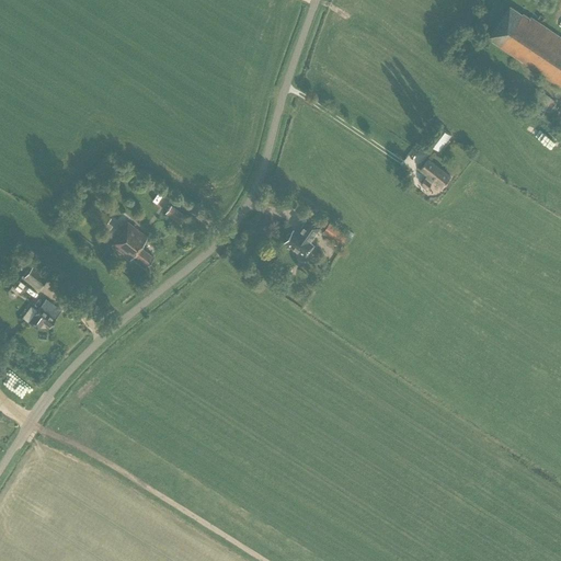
[(560,37),(531,18),(530,19),(524,14),(523,15),(511,7),(489,39),(560,88),(560,86),(560,37)]
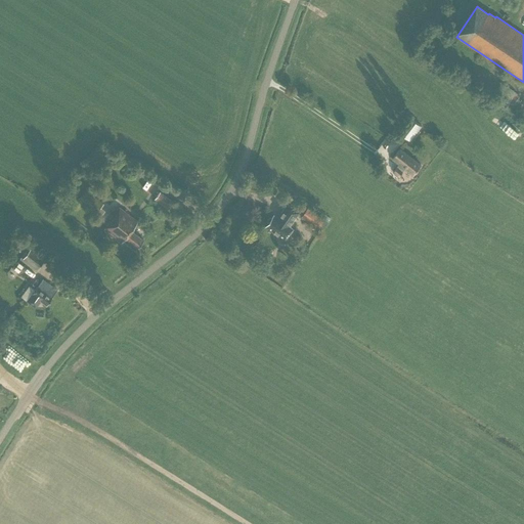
[(523,119),(523,97),(506,85),(494,101),(523,120),(523,119)]
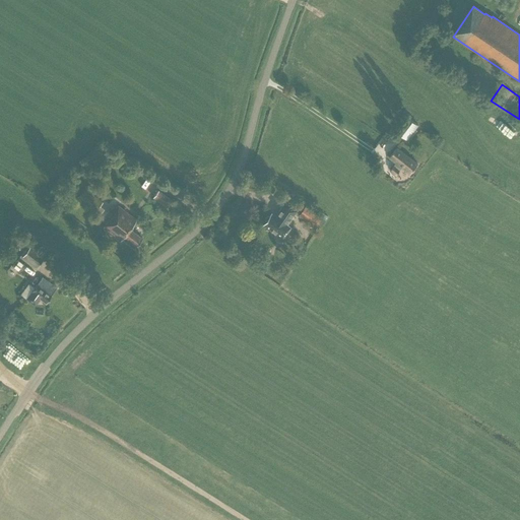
[(408,118),(397,132),(407,140),(418,125),(408,118)]
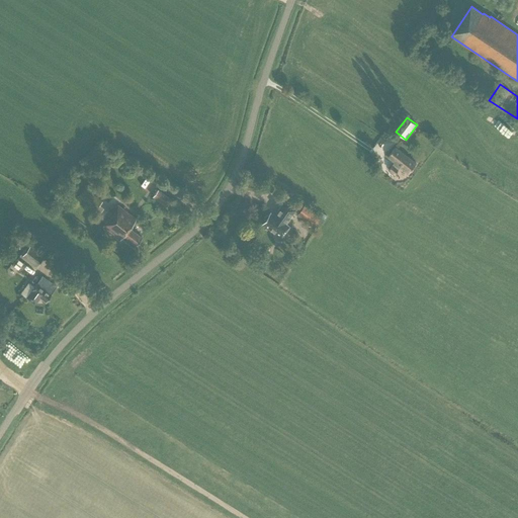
[(396,148),(389,157),(396,162),(390,170),(395,174),(401,167),(410,173),(417,164),(396,148)]
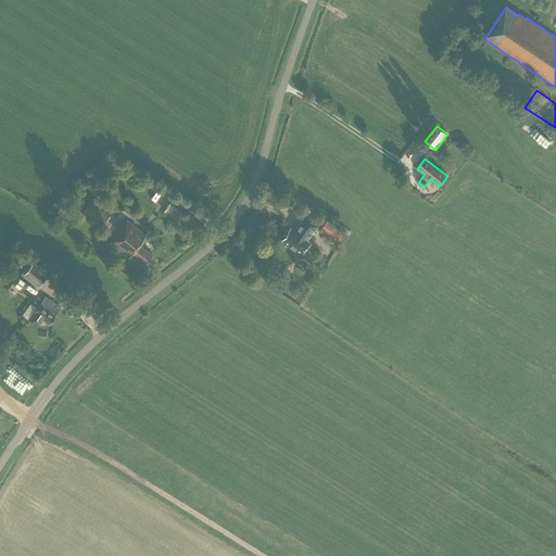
[(411,186),(418,192),(421,187),(414,181),(411,186)]
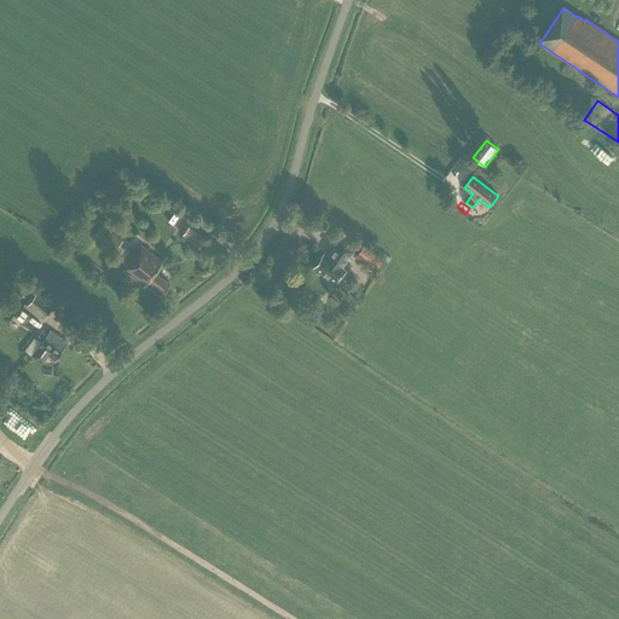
[(120,225),(114,231),(123,238),(128,231),(120,225)]
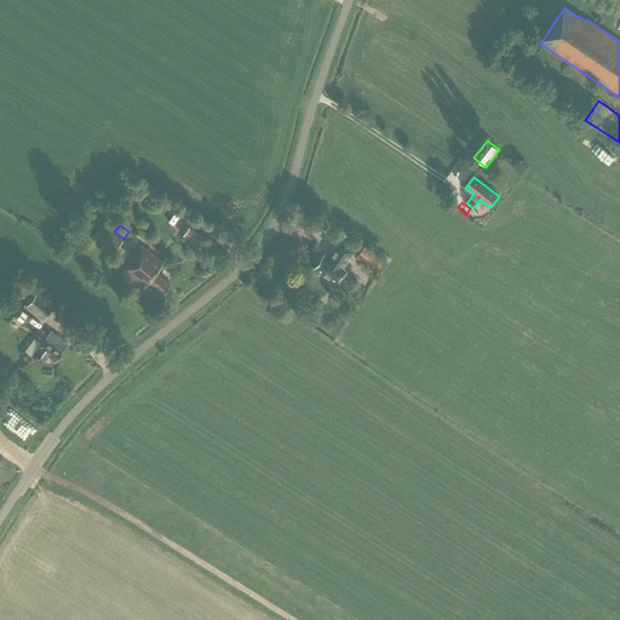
[(189,228),(183,235),(199,248),(206,240),(189,228)]
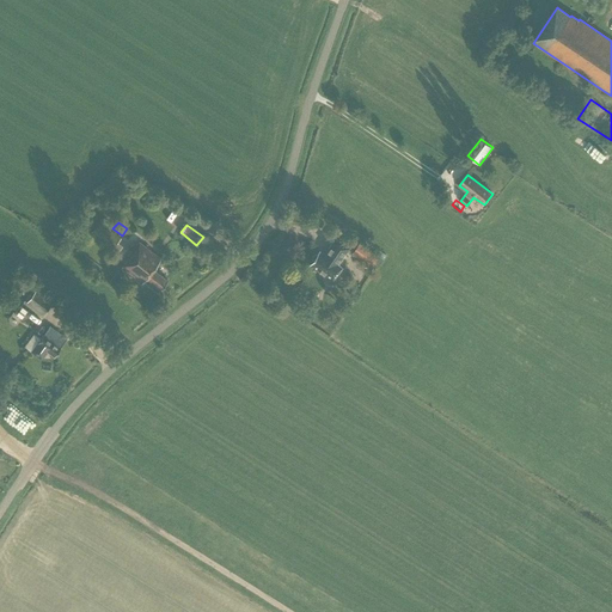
[(337,264),(349,249),(336,239),(324,255),(319,251),(318,255),(314,255),(312,258),(312,262),(311,264),(323,274),(324,277),(328,280),(331,280),(332,281),(342,268),(337,264)]
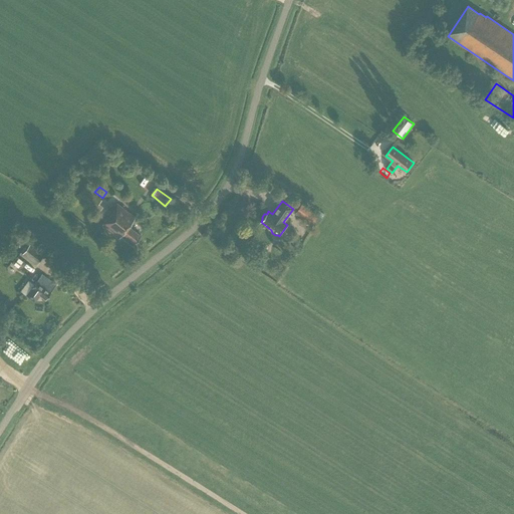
[(119,238),(122,234),(136,244),(142,236),(129,226),(136,218),(117,204),(106,218),(107,218),(102,225),(119,238)]
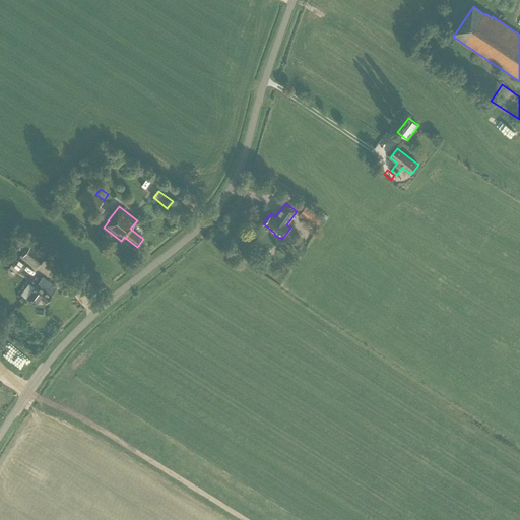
[(328,216),(324,214),(322,217),(306,206),(299,216),(316,228),(317,225),(320,228),(328,216)]
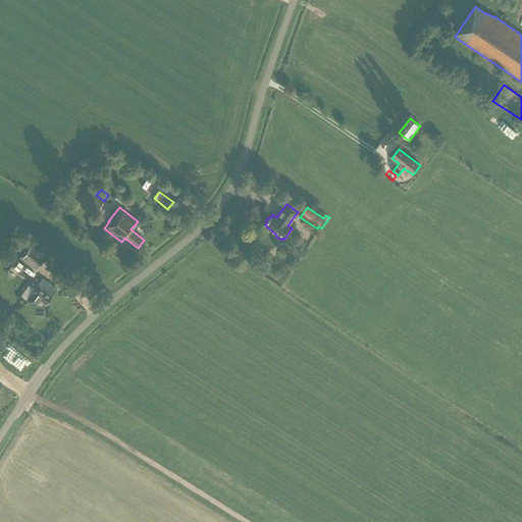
[(25,240),(20,237),(13,245),(18,249),(25,240)]
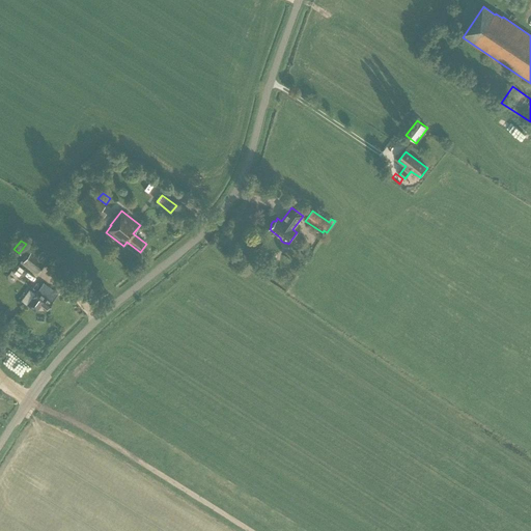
[(31,252),(24,262),(38,273),(46,262),(31,252)]
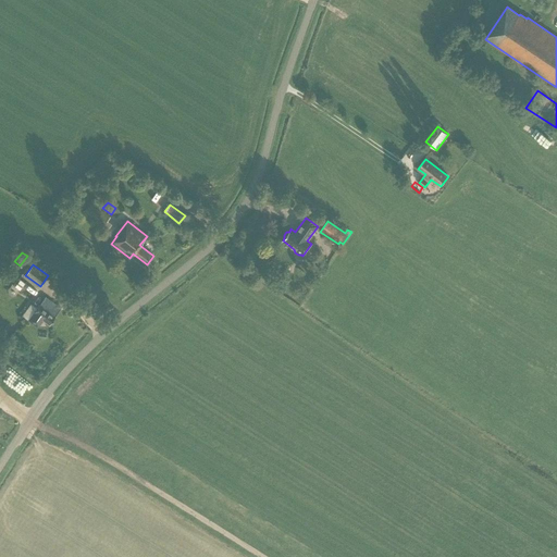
[(275,273),(277,280),(291,275),(287,268),(275,273)]
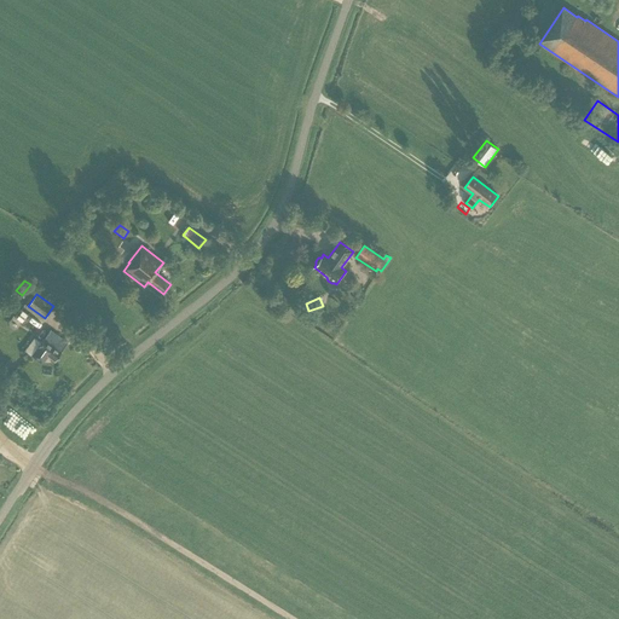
[(32,318),(21,310),(16,316),(17,318),(22,323),(28,322),(32,318)]
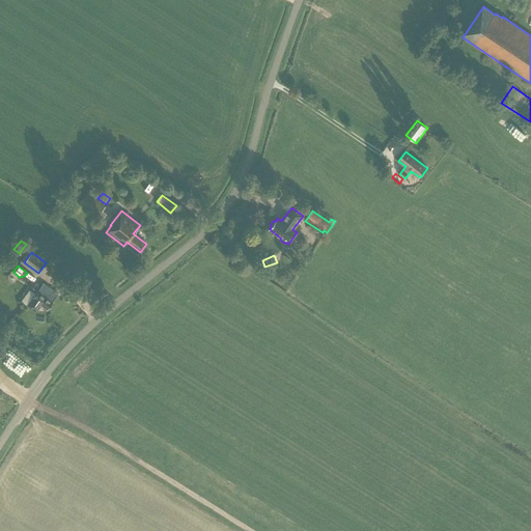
[(27,305),(36,312),(40,305),(48,310),(58,295),(43,283),(32,299),(27,305)]
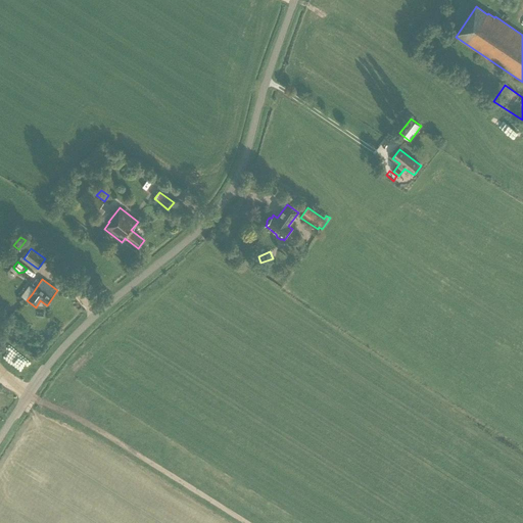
[(1,344),(0,345),(0,354),(19,367),(25,358),(1,344)]
